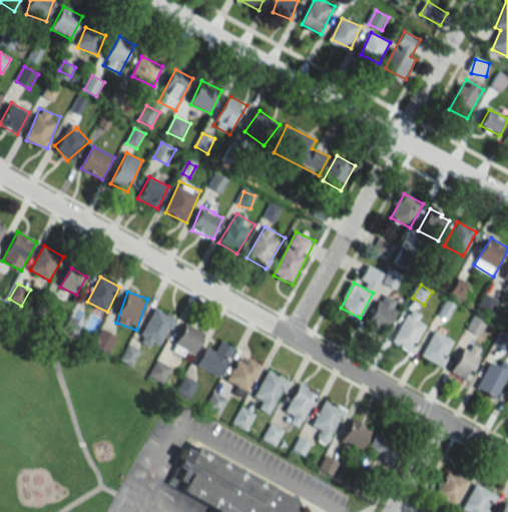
[(502,302),(487,294),(479,310),(494,317),(502,302)]
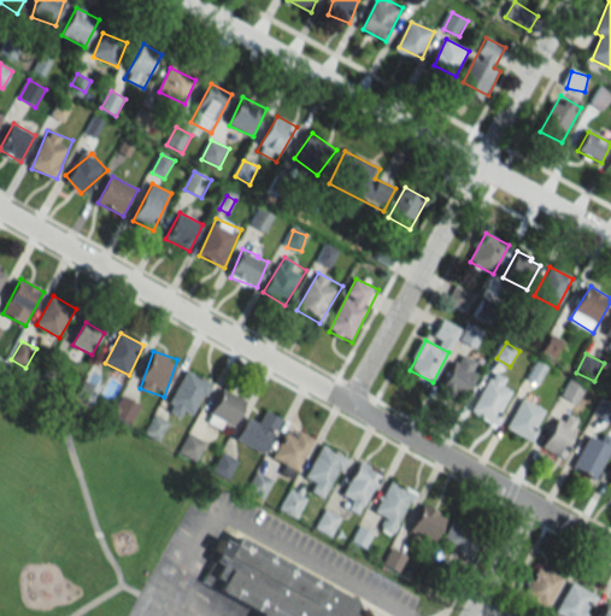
[(454,362),(476,374),(460,403),(438,391),(454,362)]
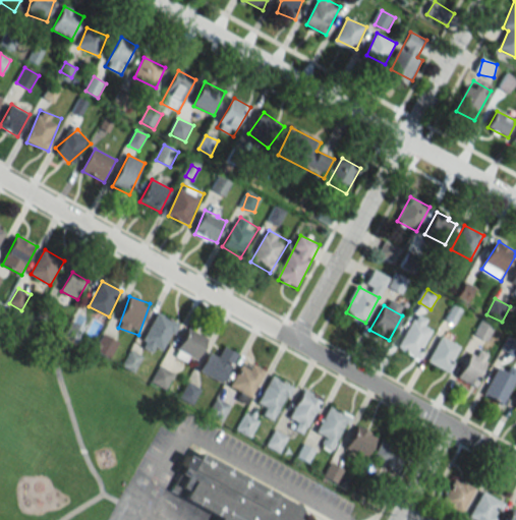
[(162,357),(180,325),(160,313),(141,345),(162,357)]
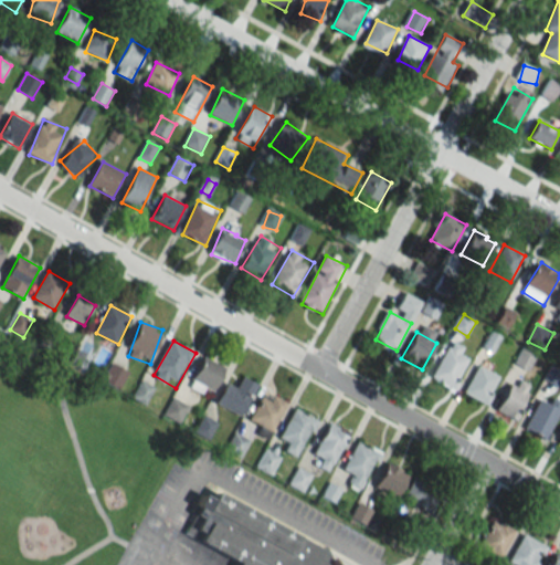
[(448,347),(469,358),(454,385),(434,374),(448,347)]
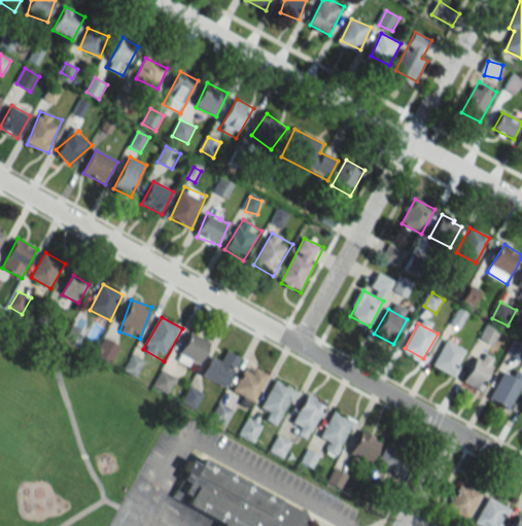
[(495,345),(501,330),(488,325),(482,340),(495,345)]
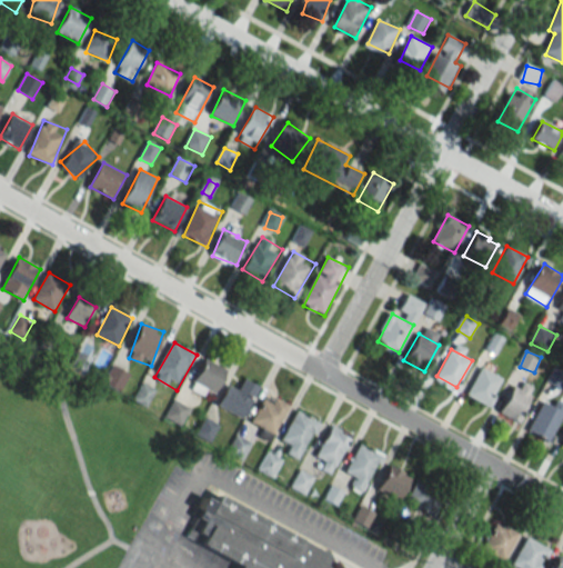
[(213,399),(229,370),(208,358),(192,388),(213,399)]
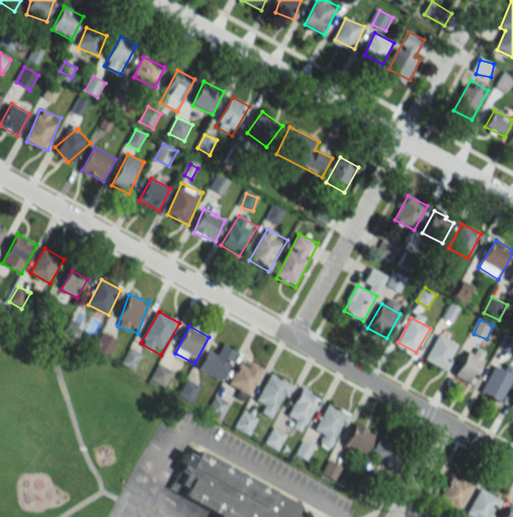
[(110,357),(120,341),(105,332),(95,348),(110,357)]
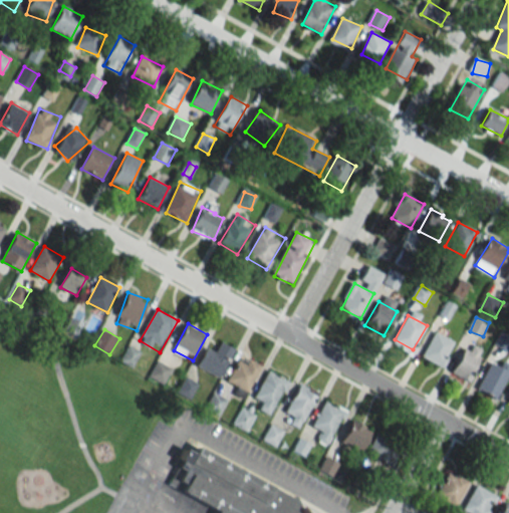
[(436,331),(454,341),(441,366),(423,356),(436,331)]
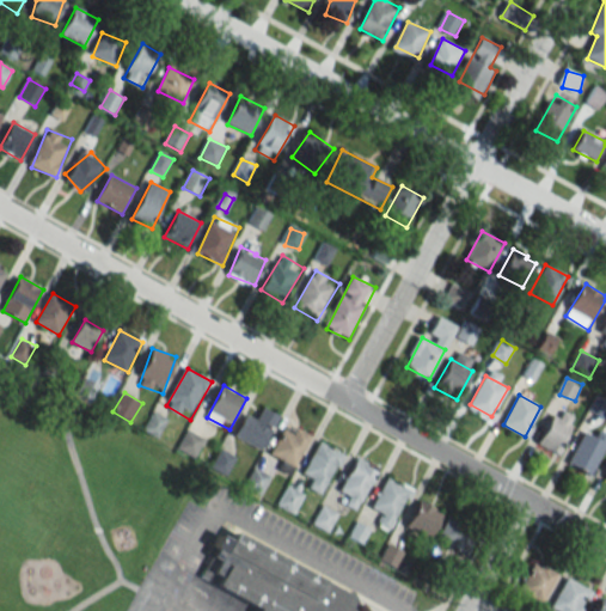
[(282,417),(265,408),(258,420),(249,415),(237,438),(264,452),(282,417)]
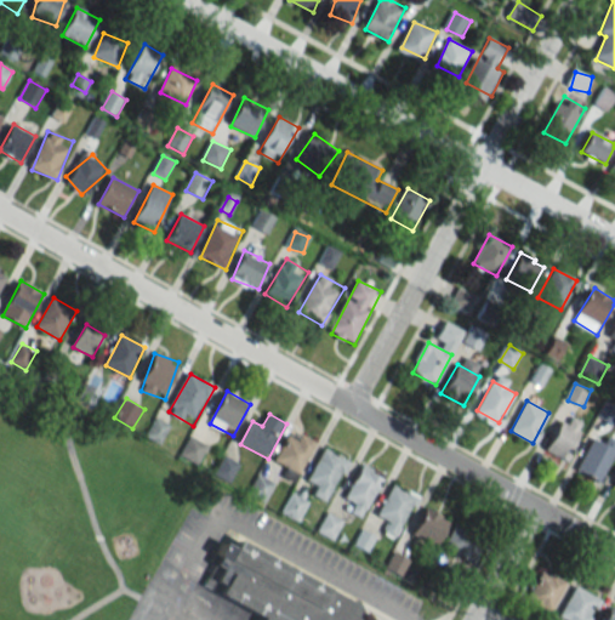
[(568,461),(586,426),(565,415),(547,451),(568,461)]
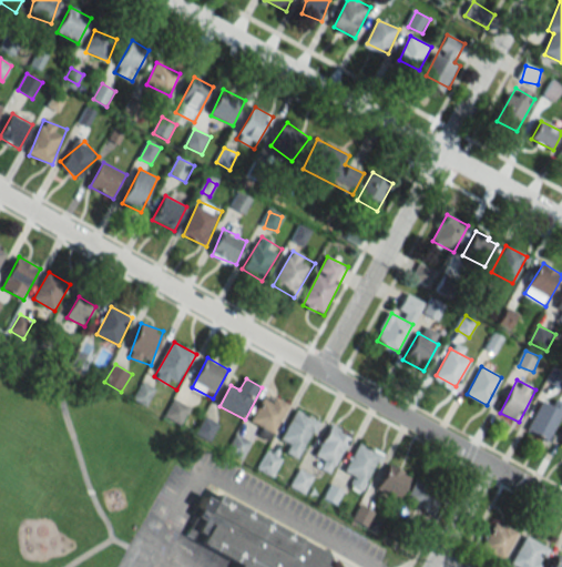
[(136,401),(149,406),(156,390),(145,384),(136,401)]
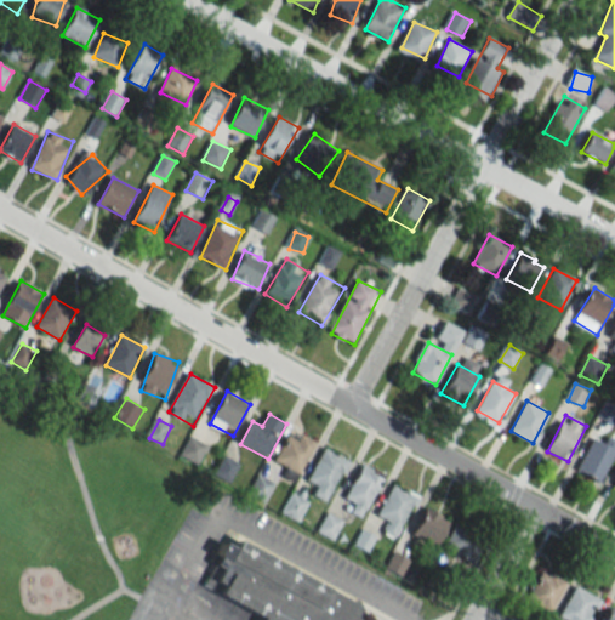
[(275,466),(300,478),(318,442),(294,430),(275,466)]
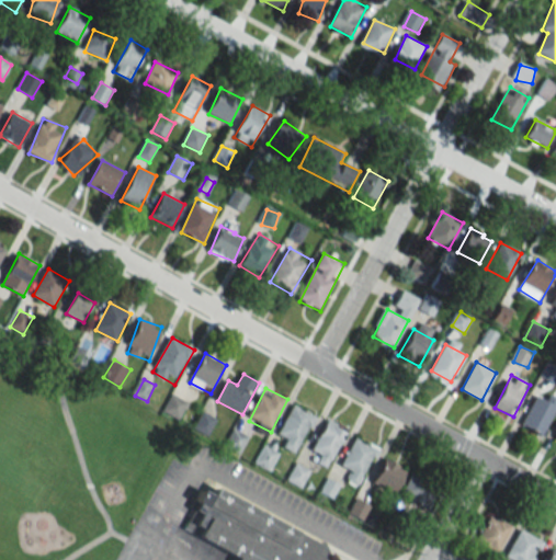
[(180,421),(190,403),(174,395),(165,412),(180,421)]
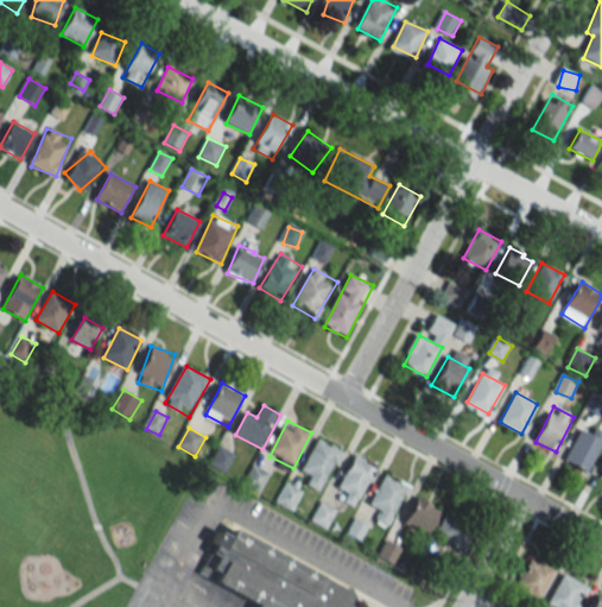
[(581,429),(601,441),(601,447),(588,470),(565,459),(581,429)]
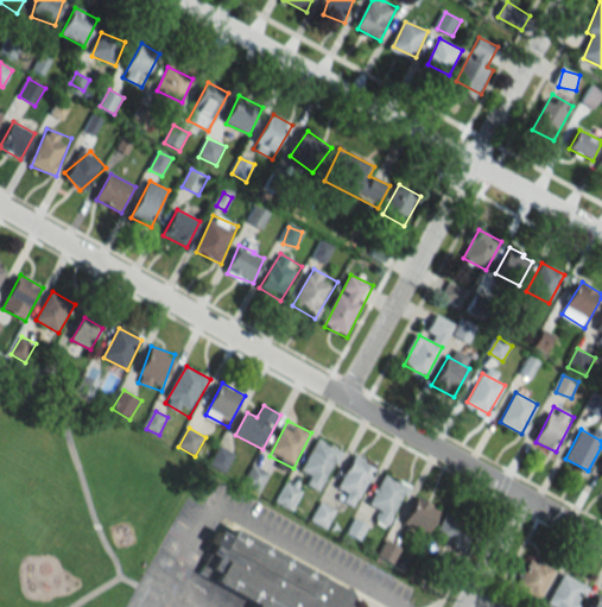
[(321,492),(344,453),(322,440),(303,469),(314,476),(309,485),(321,492)]
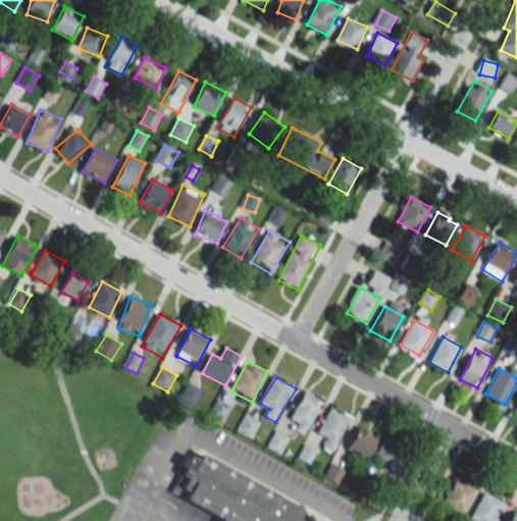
[(195,407),(203,391),(190,383),(182,401),(195,407)]
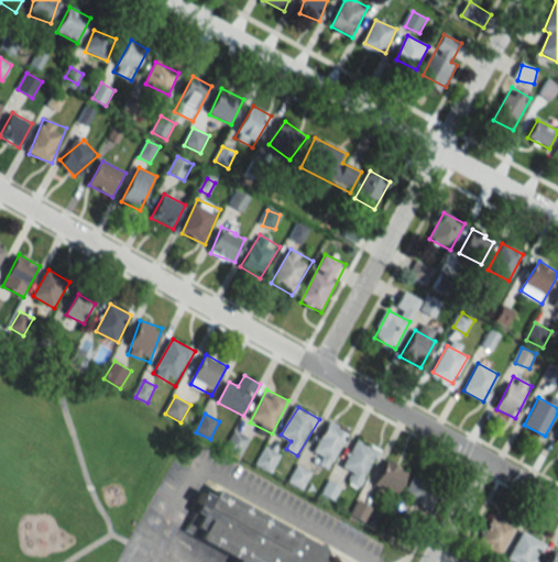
[(320,465),(329,470),(350,432),(331,422),(315,451),(325,456),(320,465)]
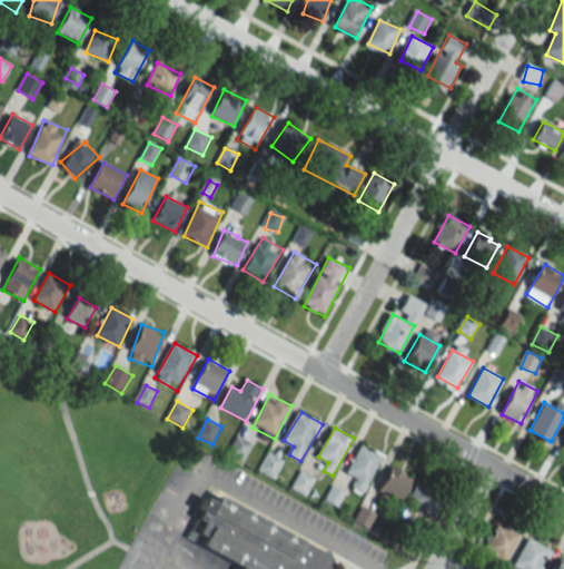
[(244,462),(254,445),(240,437),(229,453),(244,462)]
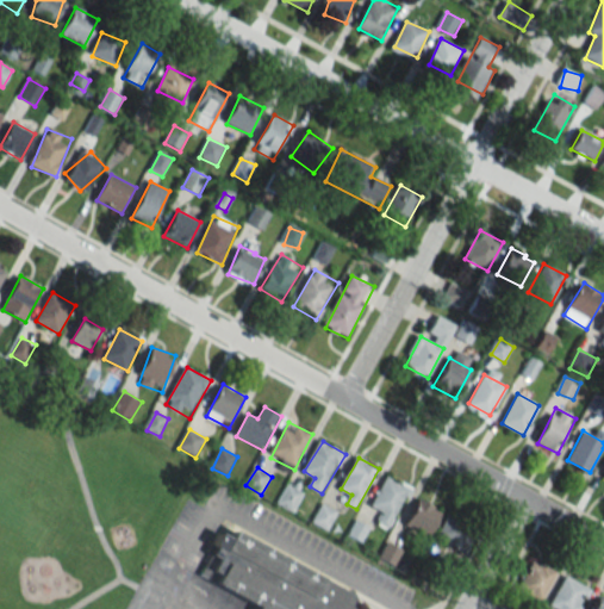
[(383,513),(378,523),(392,529),(411,488),(386,477),(373,508),(383,513)]
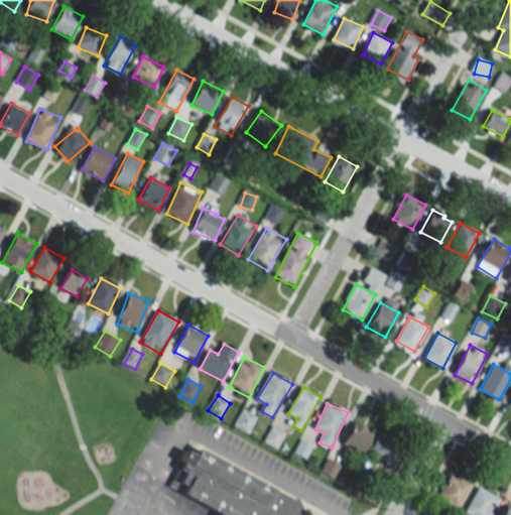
[(259,417),(245,410),(236,427),(250,434),(259,417)]
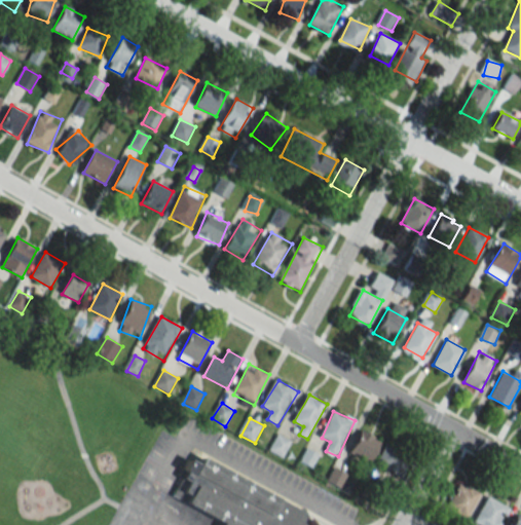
[(371,463),(382,441),(362,429),(350,452),(371,463)]
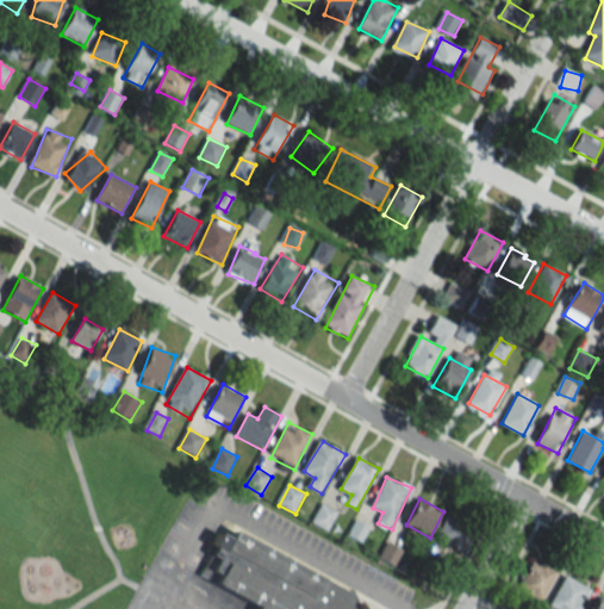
[(330,532),(338,513),(323,504),(313,524),(330,532)]
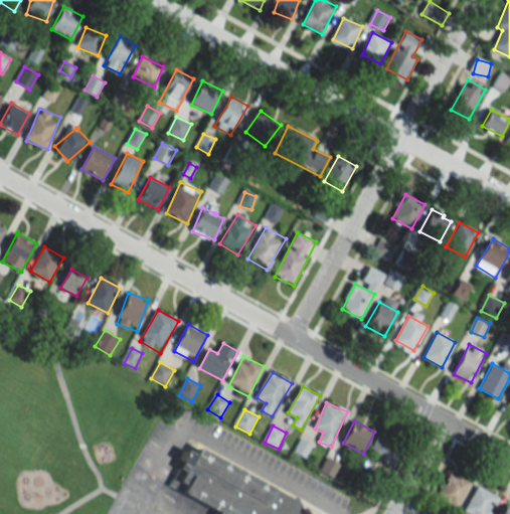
[(370,453),(392,466),(402,449),(379,436),(370,453)]
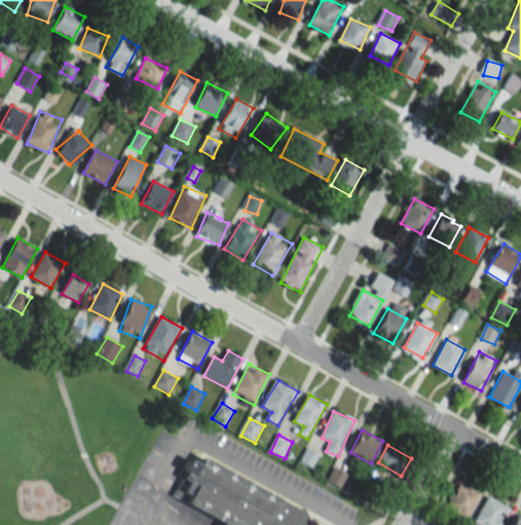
[(202,457),(298,510),(300,509),(303,509),(306,511),(308,515),(309,520),(308,523),(307,524),(222,524),(223,523),(179,499),(188,482),(183,479),(187,472),(184,470),(189,459),(198,464),(202,457)]
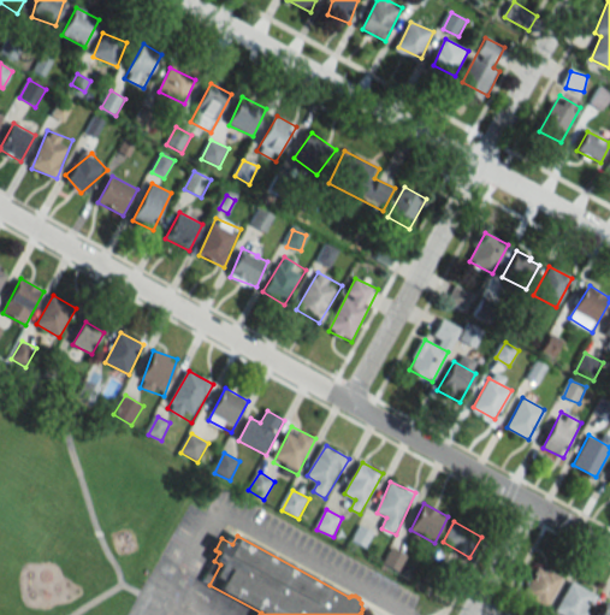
[(400,573),(409,556),(394,548),(385,565),(400,573)]
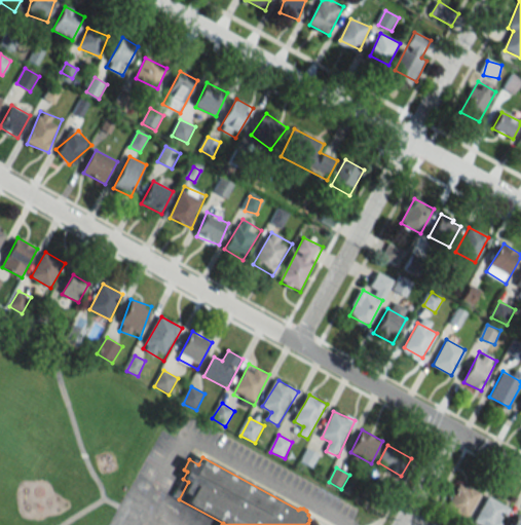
[(468,521),(481,493),(460,482),(446,511),(468,521)]
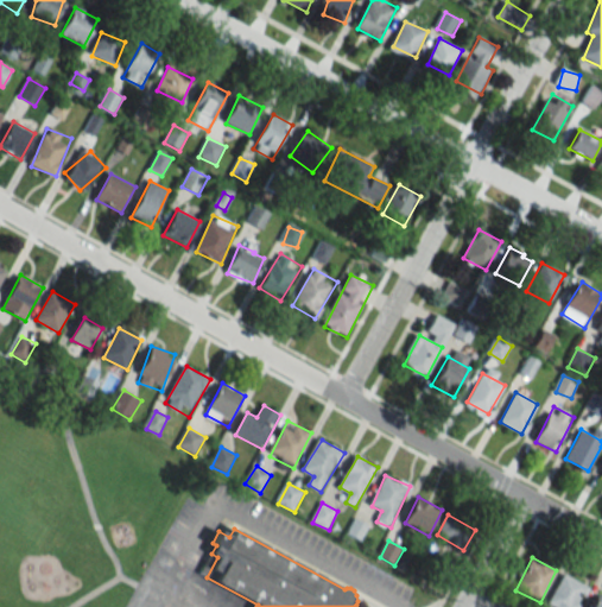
[(564,574),(547,604),(552,606),(580,606),(581,605),(577,604),(580,598),(583,600),(590,588),(564,574)]
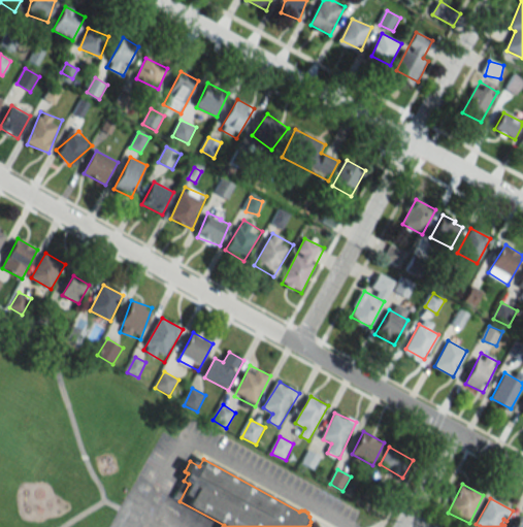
[(522,519),(517,517),(513,526),(522,526),(522,519)]
